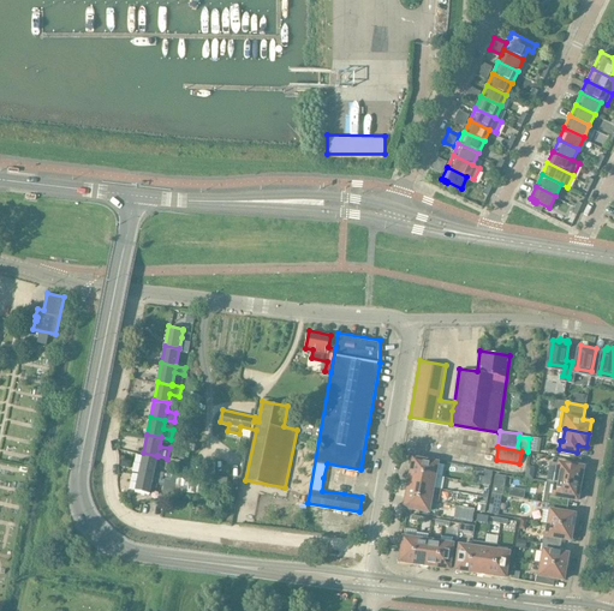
[(155,468),(158,456),(143,453),(139,472),(164,477),(165,471),(155,468)]
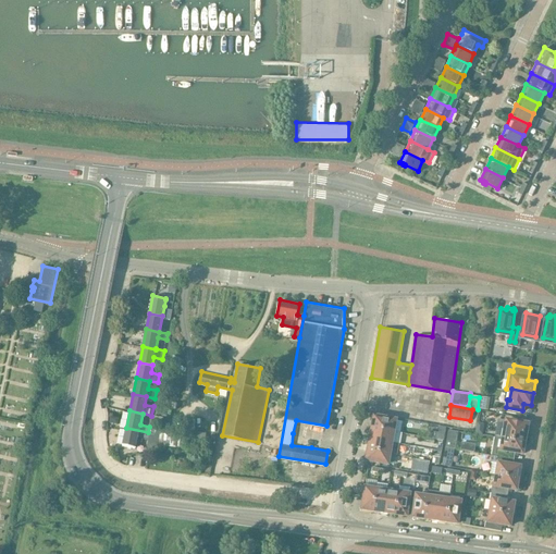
[(164,416),(153,414),(151,421),(162,423),(164,416)]
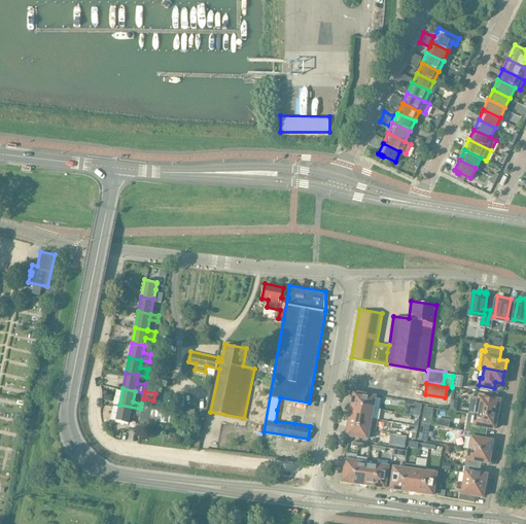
[(265,393),(254,391),(253,400),(264,402),(265,393)]
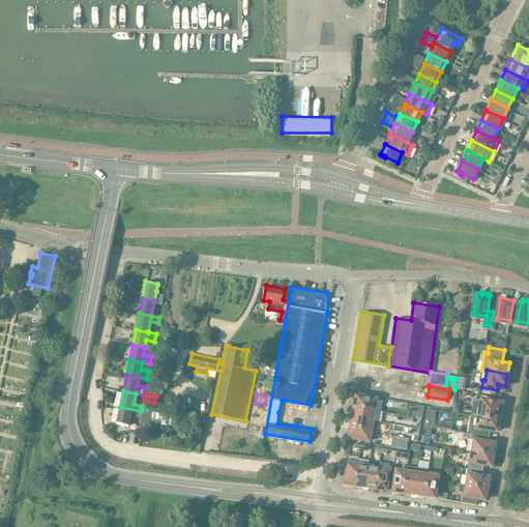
[(377,398),(356,394),(354,405),(375,408),(377,398)]
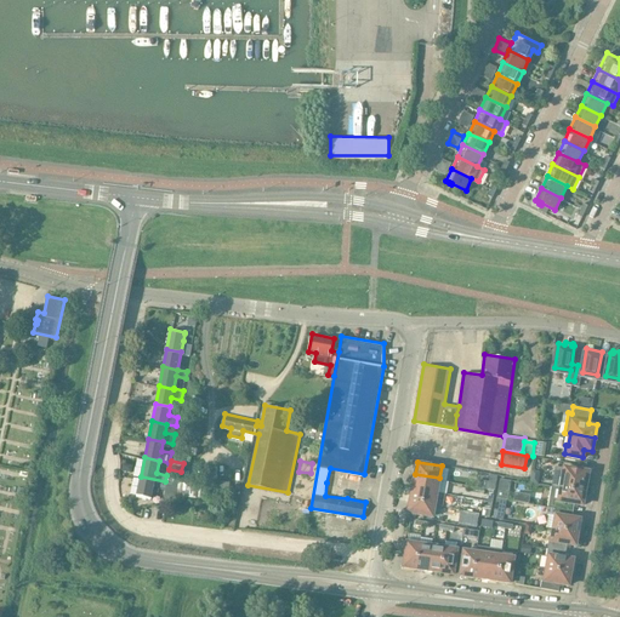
[(585,491),(589,472),(589,470),(557,464),(555,485),(585,491)]
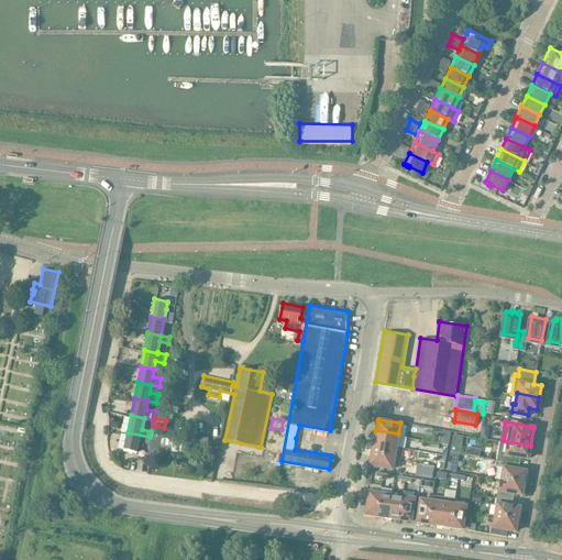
[(152,437),(150,437),(149,442),(151,443),(150,449),(157,450),(157,448),(160,449),(163,430),(160,429),(157,437),(153,436),(152,437)]
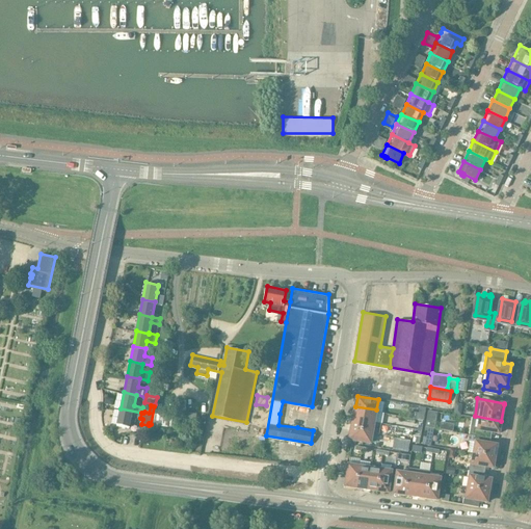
[(376,410),(355,406),(353,417),(374,420),(376,410)]
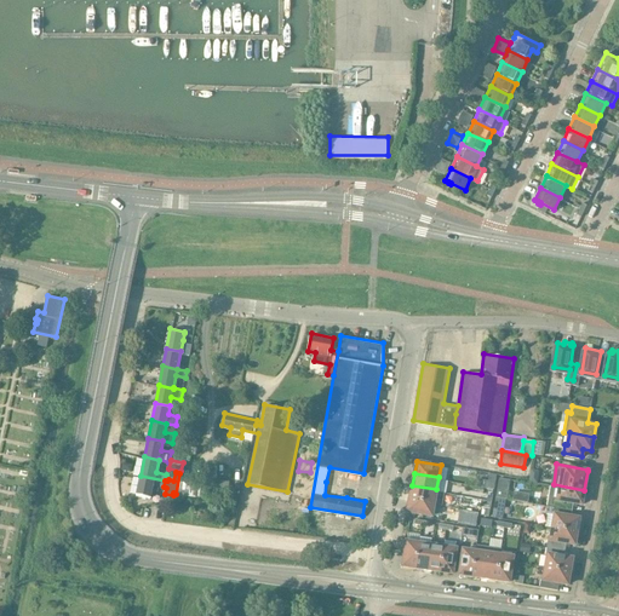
[(150,496),(154,484),(164,487),(165,481),(141,476),(137,494),(150,496)]
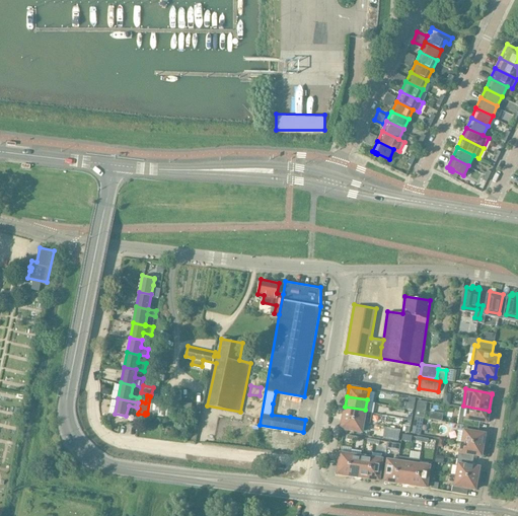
[(418,398),(416,415),(424,416),(427,400),(418,398)]
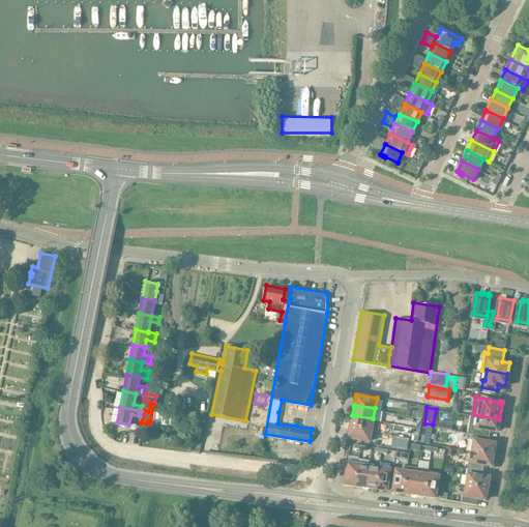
[(499,419),(473,414),(472,414),(469,431),(490,435),(491,429),(498,430),(499,419)]
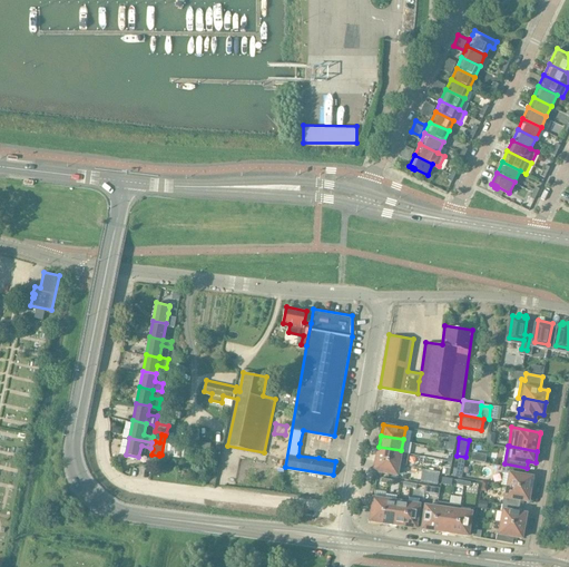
[(401,450),(379,447),(378,458),(400,462),(401,450)]
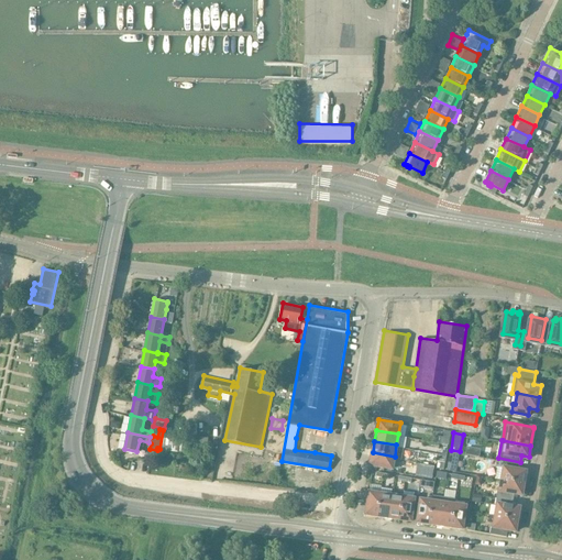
[(395,457),(373,452),(371,463),(393,468),(395,457)]
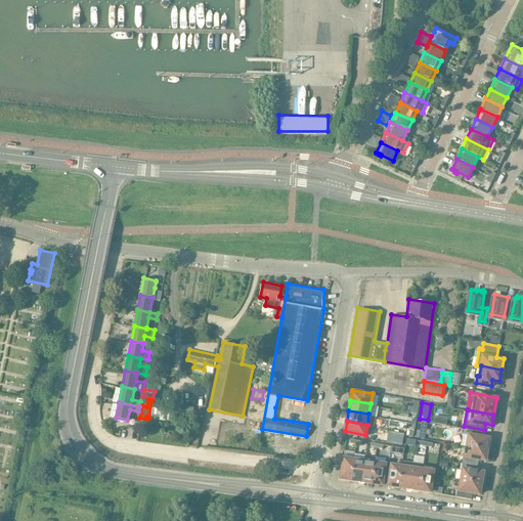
[(484,430),(464,426),(463,433),(462,443),(468,444),(488,448),(489,437),(483,436),(484,430)]
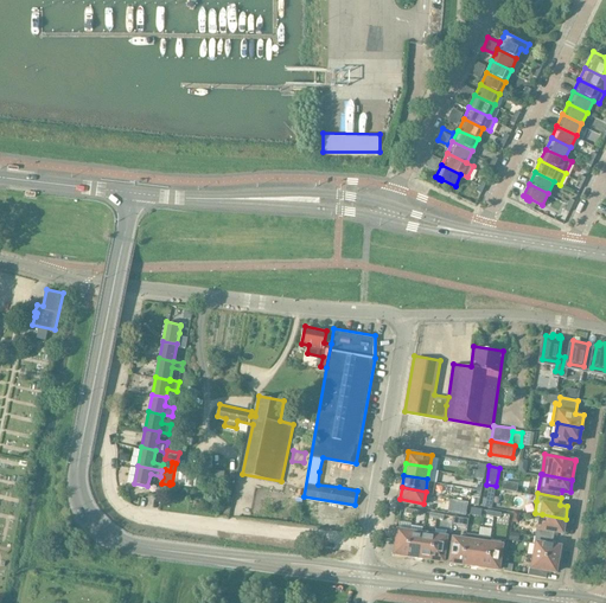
[(566,519),(542,514),(540,526),(537,526),(536,533),(554,537),(555,530),(563,531),(566,519)]
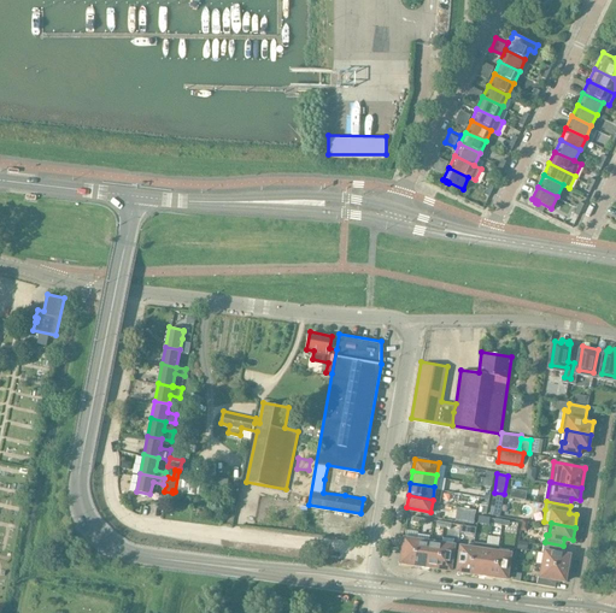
[(417,538),(405,537),(402,561),(414,564),(417,538)]
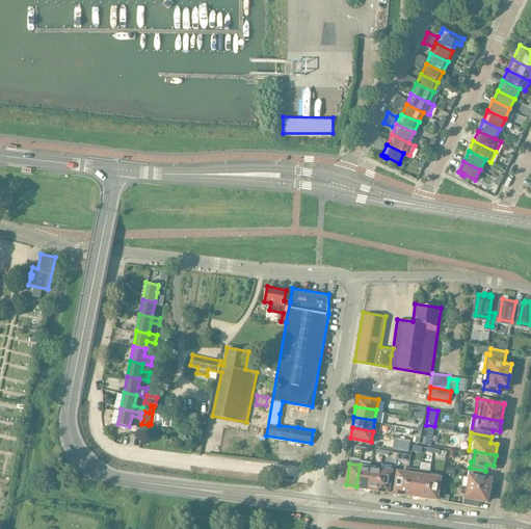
[(370,467),(360,465),(356,486),(367,487),(370,467)]
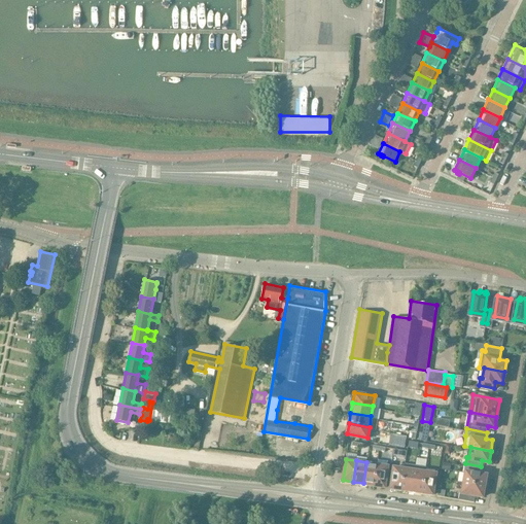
[(412,490),(416,463),(406,461),(405,467),(401,489),(412,490)]
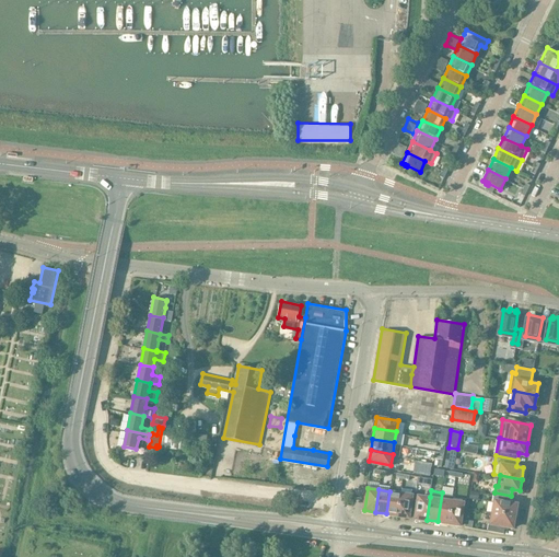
[(400,492),(389,491),(386,513),(398,515),(400,492)]
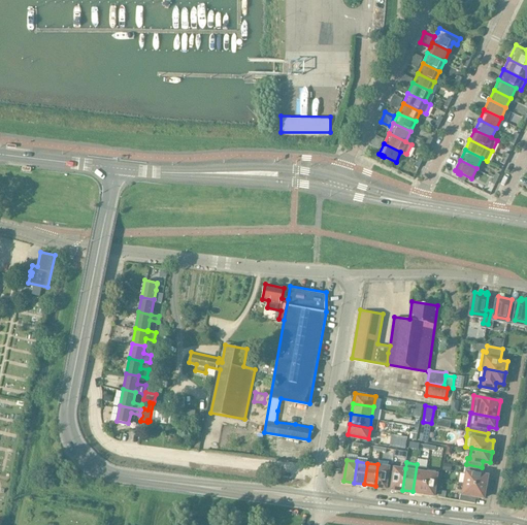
[(389,466),(377,464),(375,486),(386,487),(389,466)]
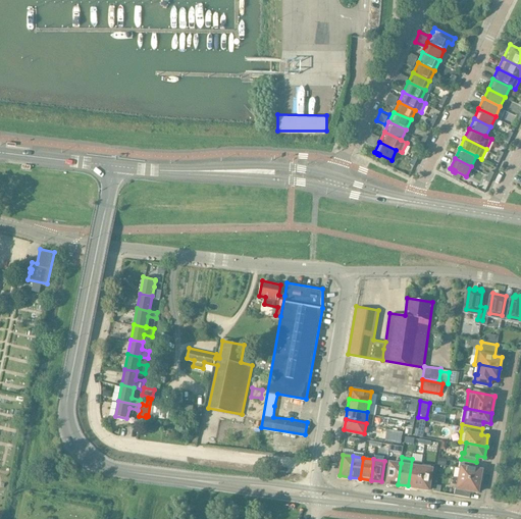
[(418,487),(421,466),(422,460),(412,459),(408,485),(418,487)]
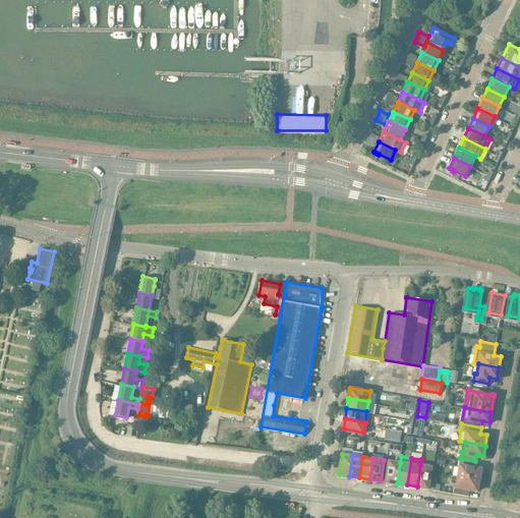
[(481,468),(474,467),(475,461),(460,458),(459,465),(461,465),(459,475),(479,479),(481,468)]
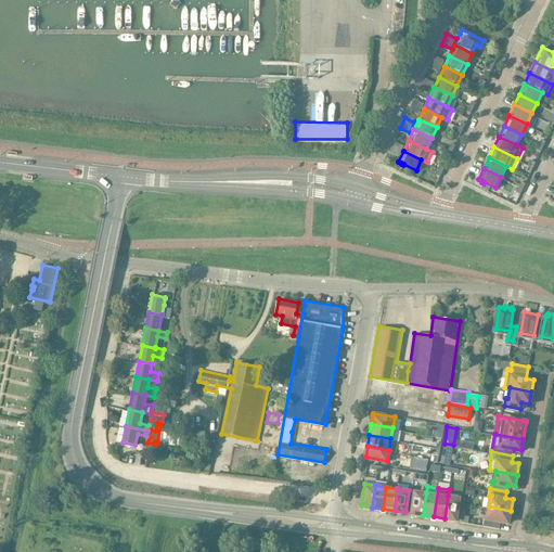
[(423,515),(426,492),(415,491),(412,513),(423,515)]
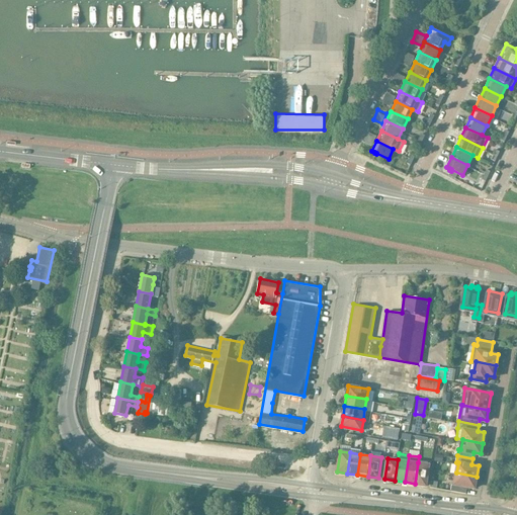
[(426,485),(429,464),(418,462),(415,484),(426,485)]
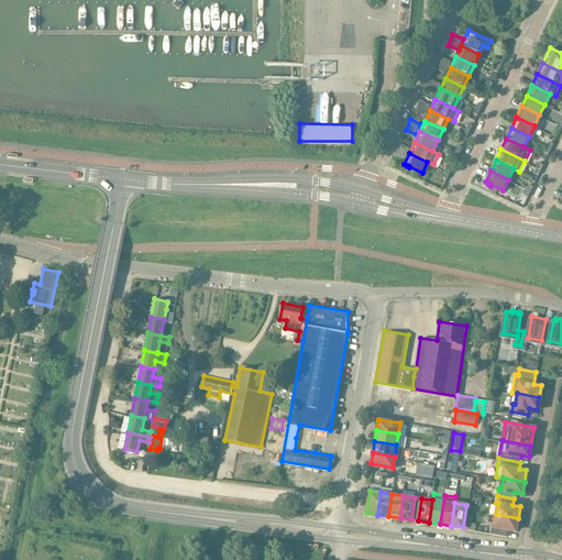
[(518,518),(496,514),(494,525),(492,525),(491,533),(507,535),(508,528),(516,529),(518,518)]
